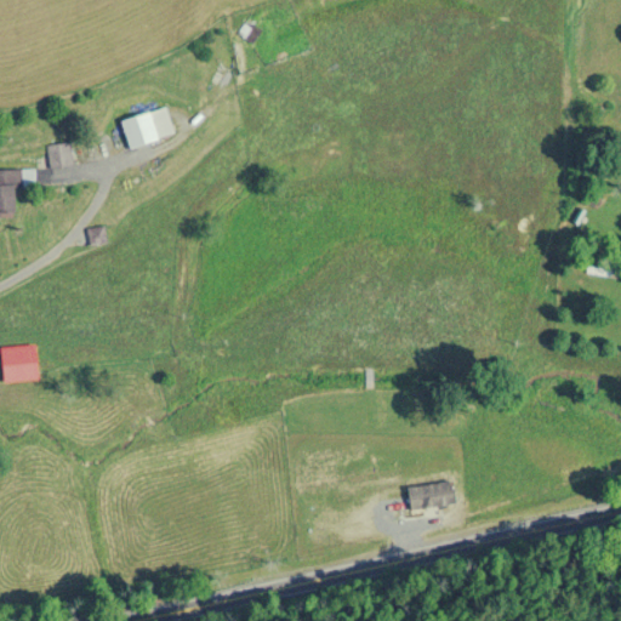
[(251,27),(248,23),(238,33),(243,36),(251,27)]
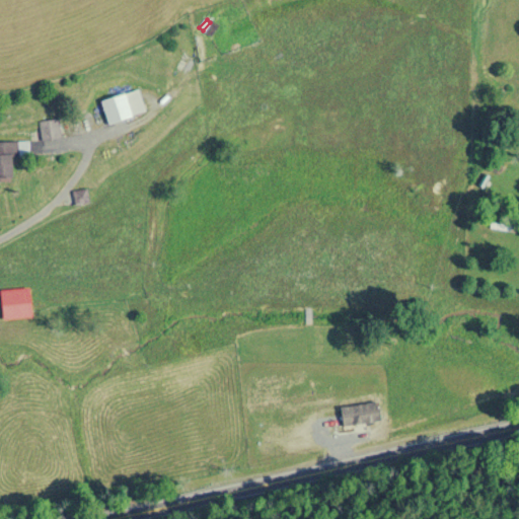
[(100,101),(107,125),(145,114),(137,90),(100,101)]
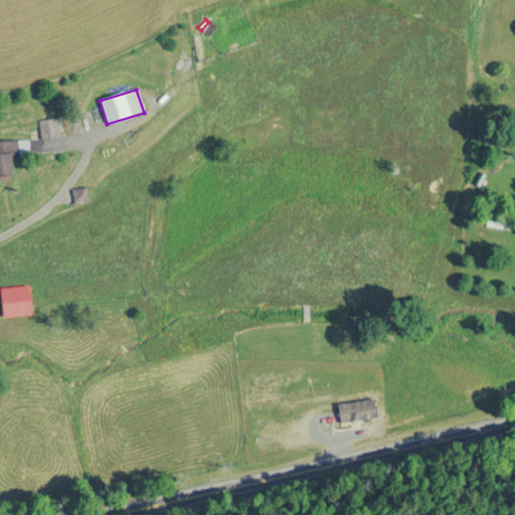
[(60,138),(56,118),(37,122),(41,142),(60,138)]
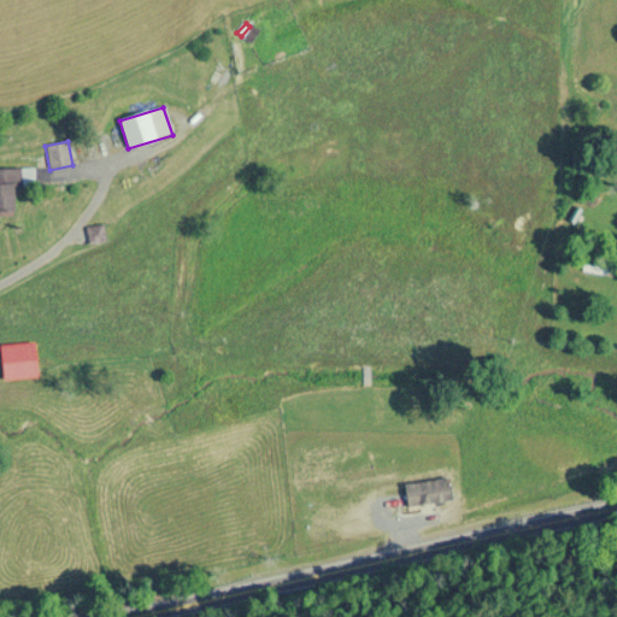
[(16,170),(0,170),(0,216),(17,217),(16,170)]
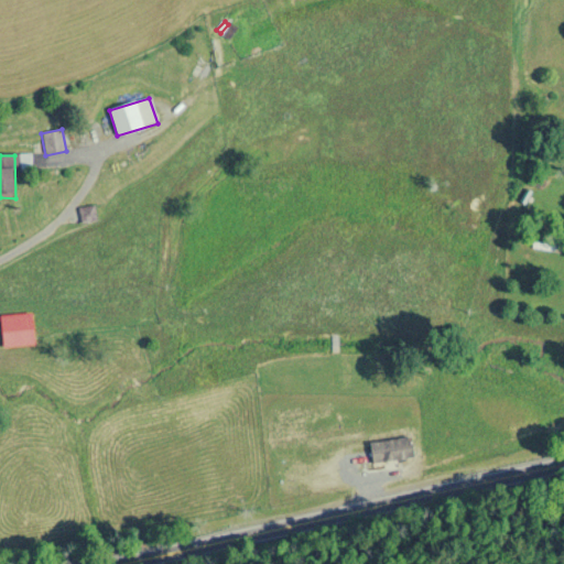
[(94,208),(80,208),(80,221),(94,221),(94,208)]
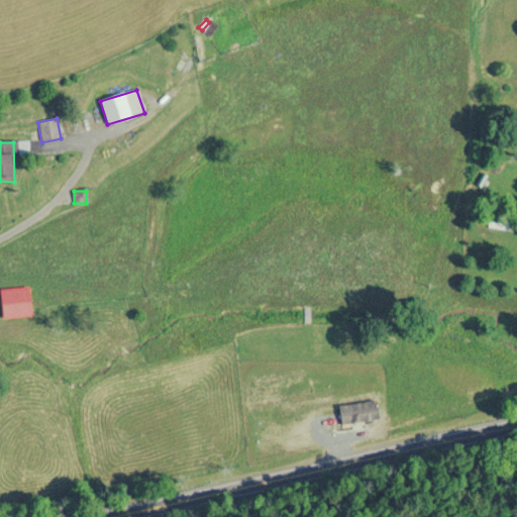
[(0,287),(0,317),(29,317),(29,287),(0,287)]
